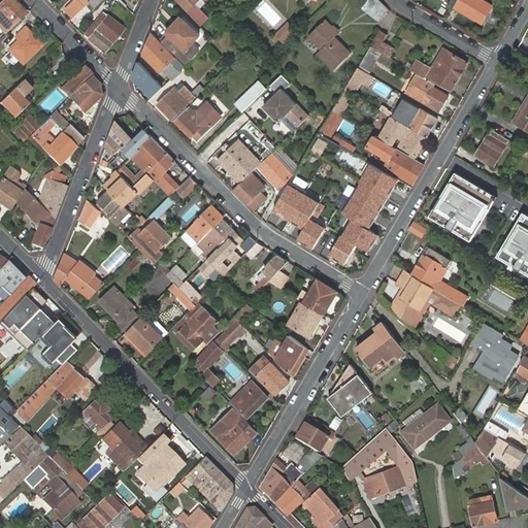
[(25,12),(11,0),(3,0),(0,3),(0,28),(3,32),(25,12)]
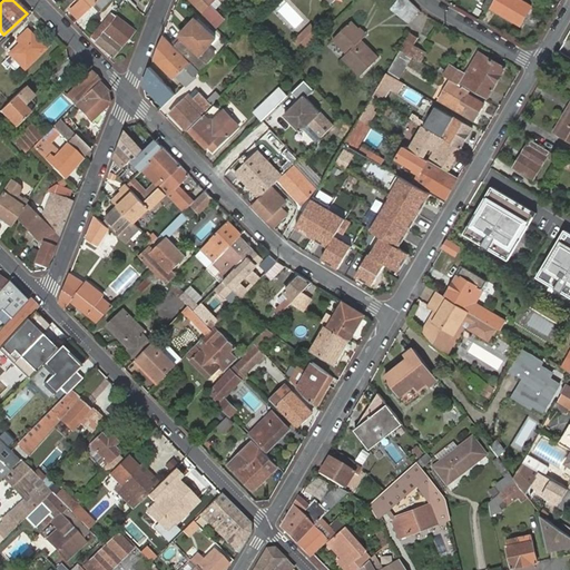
[(81,0),(70,11),(79,20),(97,2),(99,0),(81,0)]
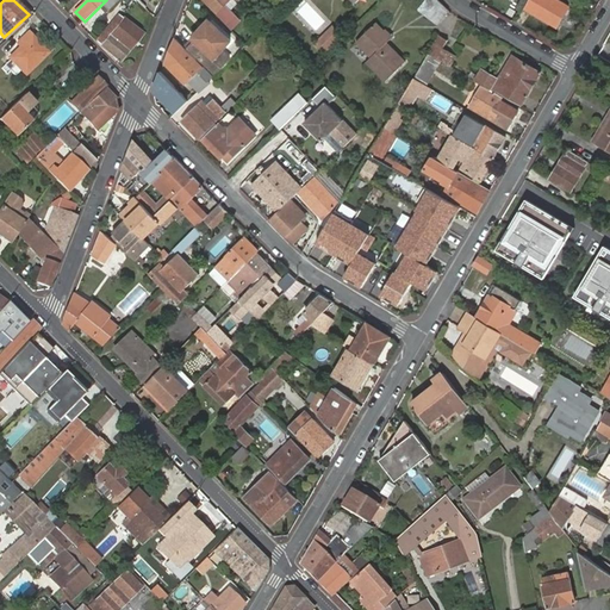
[(106,0),(104,2),(111,10),(119,0),(106,0)]
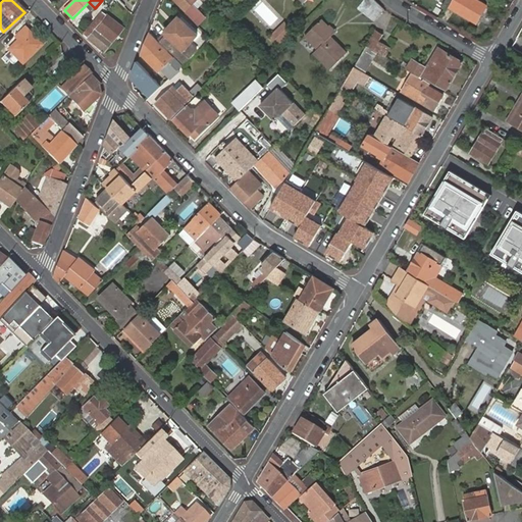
[(183,11),(198,25),(206,17),(192,2),(189,0),(174,0),(185,9),(183,11)]
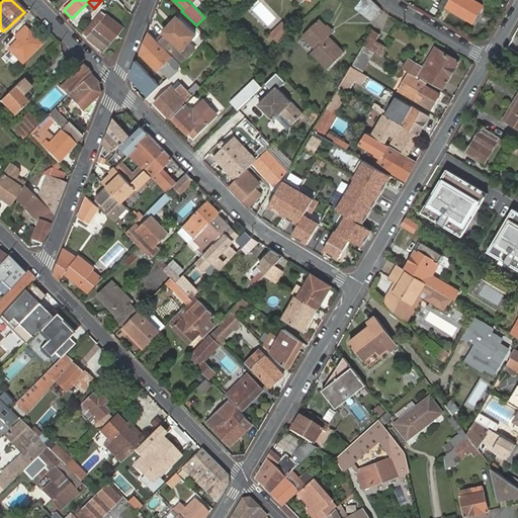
[(381,10),(371,0),(363,0),(358,8),(373,20),(381,10)]
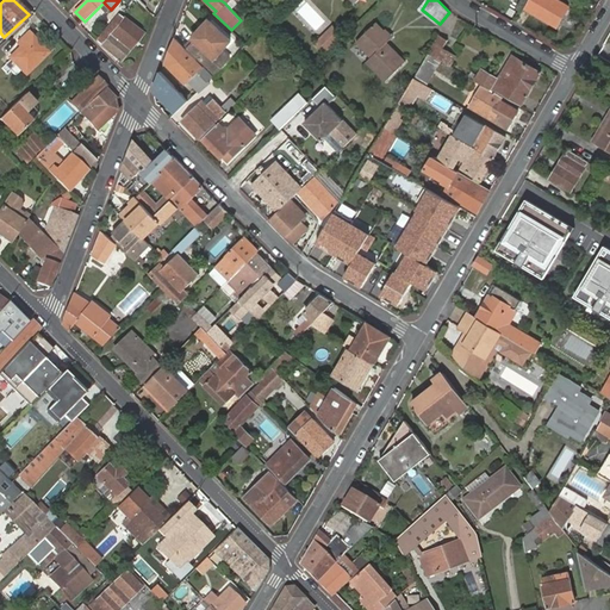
[(568,8),(554,0),(526,0),(522,7),(527,10),(556,27),(568,8)]
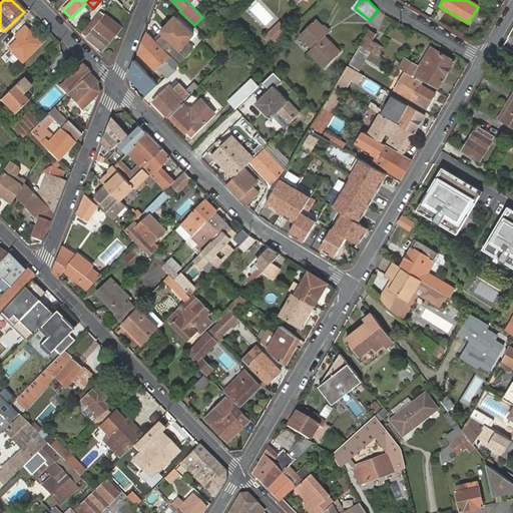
[(120,29),(101,13),(83,35),(103,51),(120,29)]
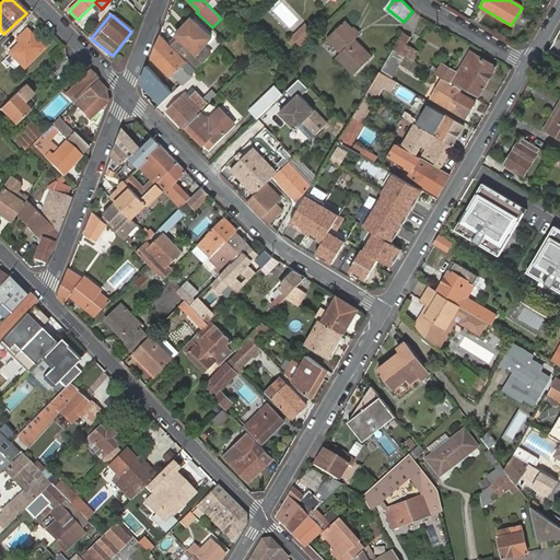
[(214,38),(195,20),(179,35),(181,36),(174,44),(199,68),(212,54),(206,47),(214,38)]
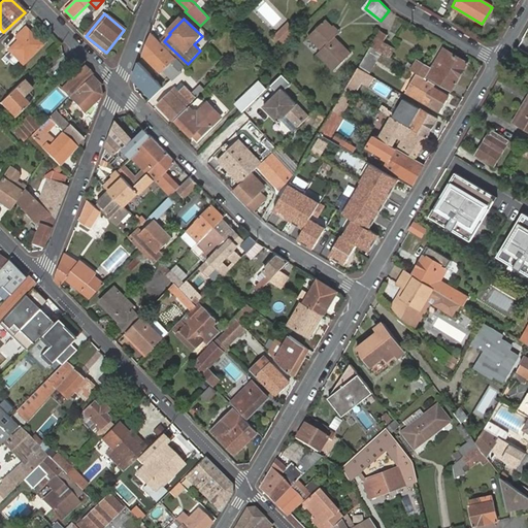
[(331,53),(338,42),(335,39),(337,36),(332,30),(333,28),(327,21),(309,38),(323,52),(318,56),(323,62),(331,53)]
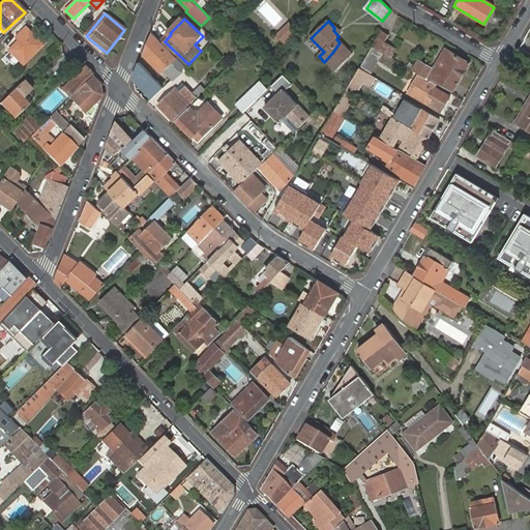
[(285,43),(298,31),(290,23),(276,35),(285,43)]
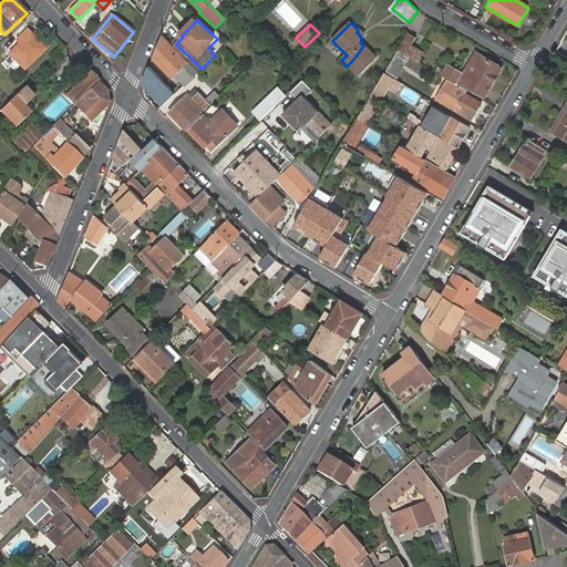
[(44,49),(26,29),(17,38),(20,41),(8,53),(9,54),(3,60),(10,65),(14,61),(23,69),(44,49)]
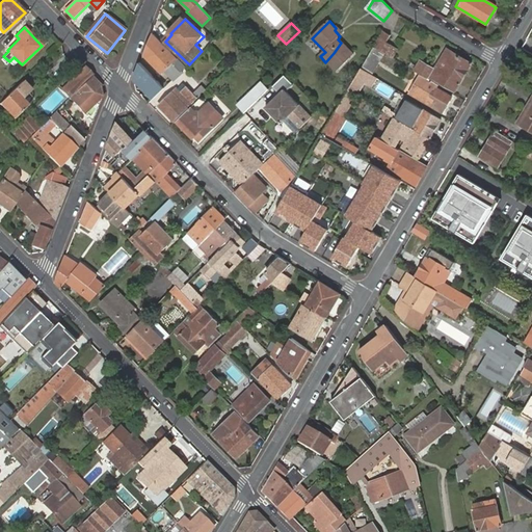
[(338,27),(336,28),(335,30),(340,36),(344,33),(338,27)]
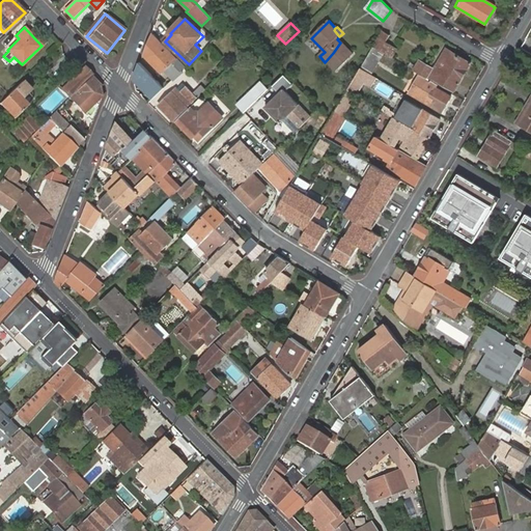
[(389,35),(384,32),(373,48),(391,57),(396,48),(386,40),(389,35)]
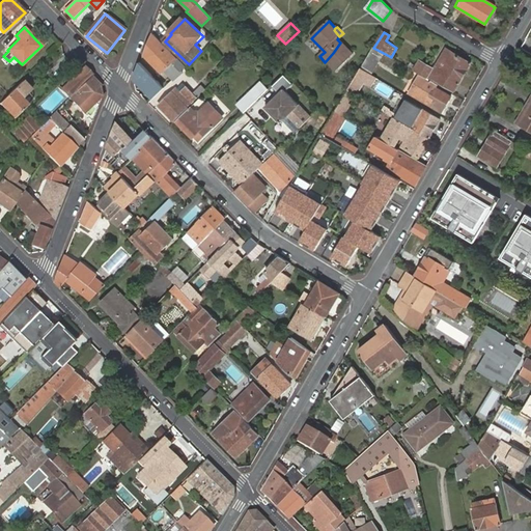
[(165,72),(177,59),(151,34),(143,56),(162,75),(165,72)]
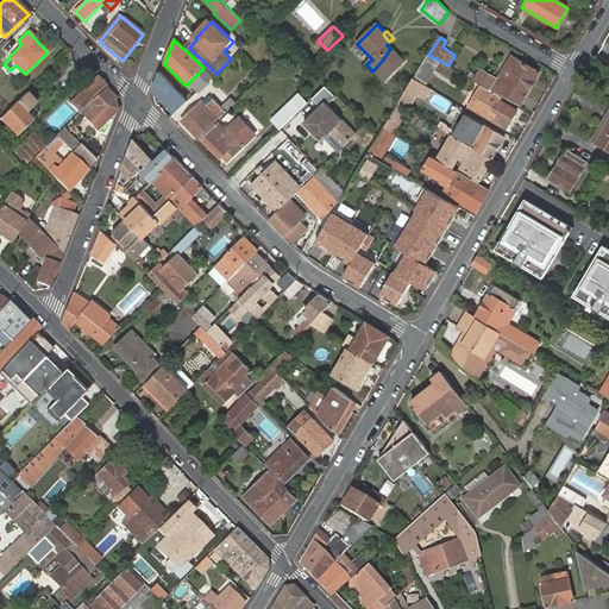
[(352,49),(366,64),(372,60),(357,44),(352,49)]
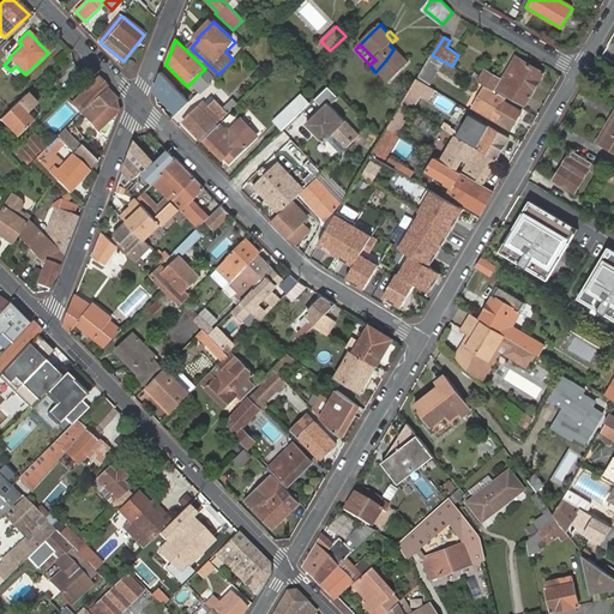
[(408,65),(393,49),(385,61),(375,72),(387,84),(408,65)]
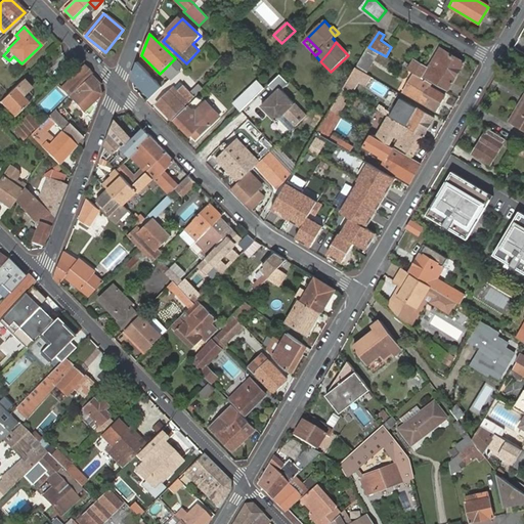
[(416,74),(429,82),(430,80),(448,91),(465,62),(439,48),(427,69),(413,60),(407,70),(416,74)]
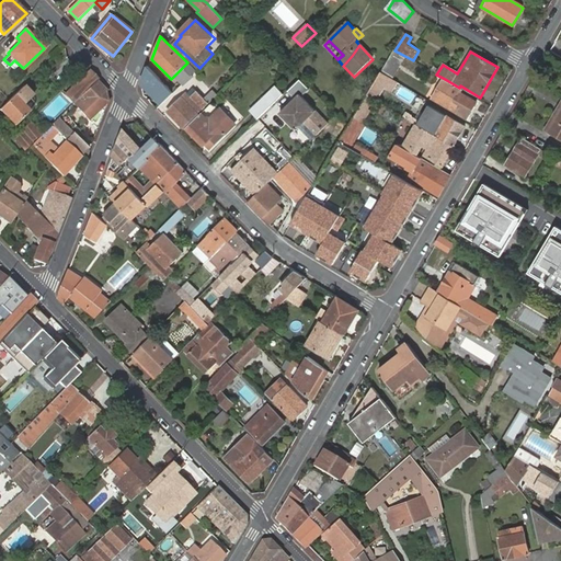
[(175,77),(184,84),(184,86),(194,78),(192,75),(195,70),(187,63),(174,76),(175,77)]
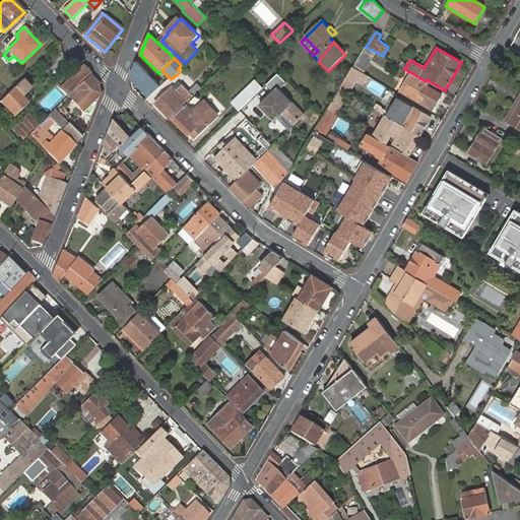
[(132,77),(151,98),(161,87),(137,63),(132,77)]
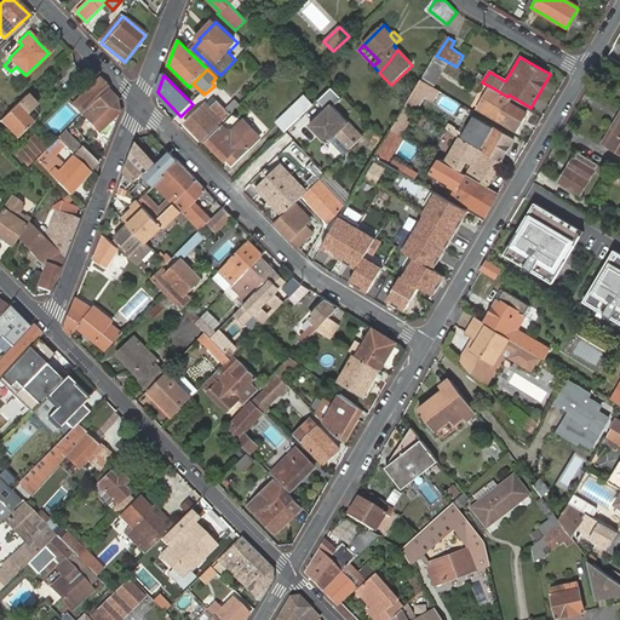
[(108,89),(98,79),(70,105),(80,116),(81,114),(90,107),(105,91),(108,89)]
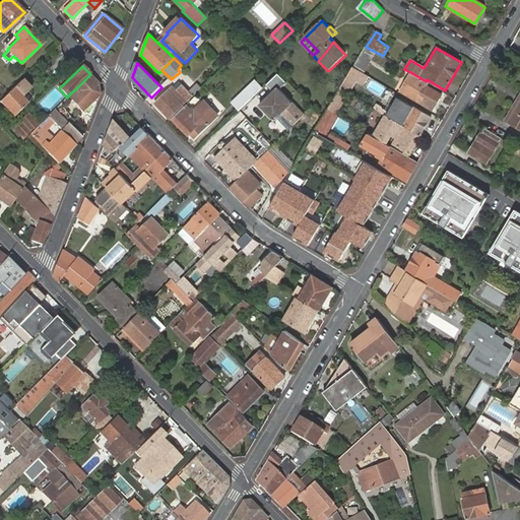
[(427,86),(429,82),(426,81),(412,73),(401,91),(432,111),(442,94),(427,86)]
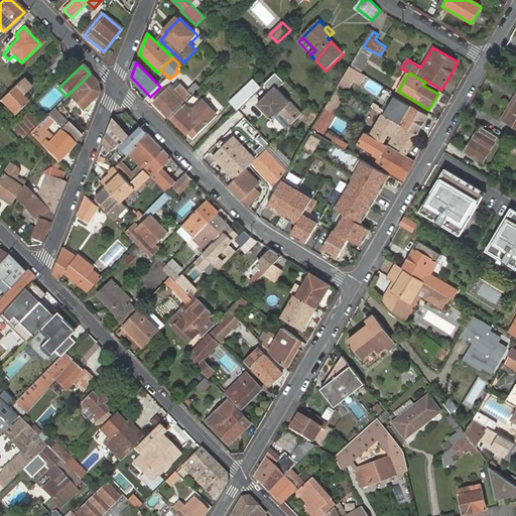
[(97,85),(88,76),(75,89),(77,92),(71,99),(81,110),(98,93),(97,85)]
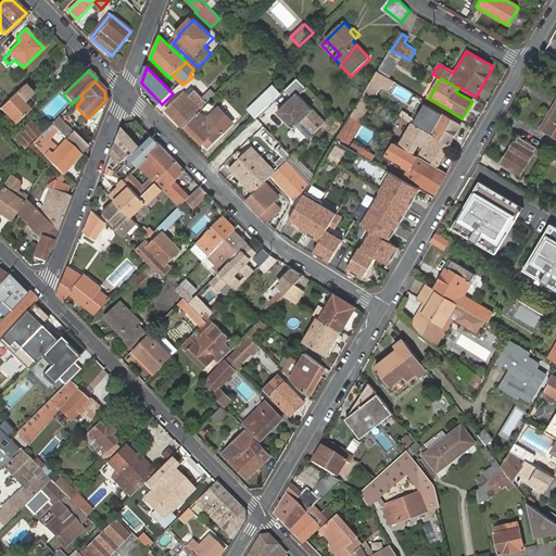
[(21,87),(8,99),(0,106),(0,114),(11,126),(26,111),(26,110),(30,104),(30,101),(28,98),(29,96),(21,87)]
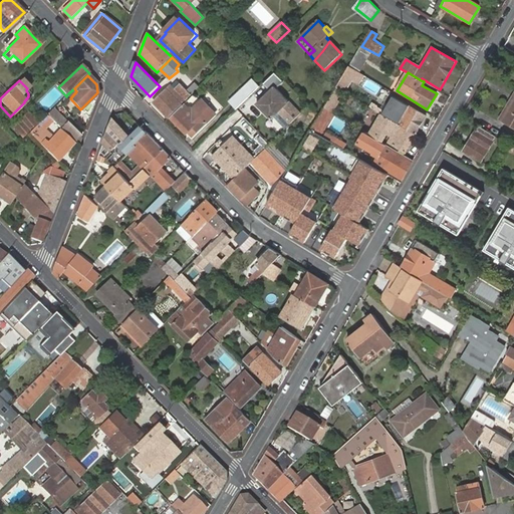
[(174,86),(173,85),(154,102),(169,117),(199,88),(195,83),(187,90),(178,81),(174,86)]
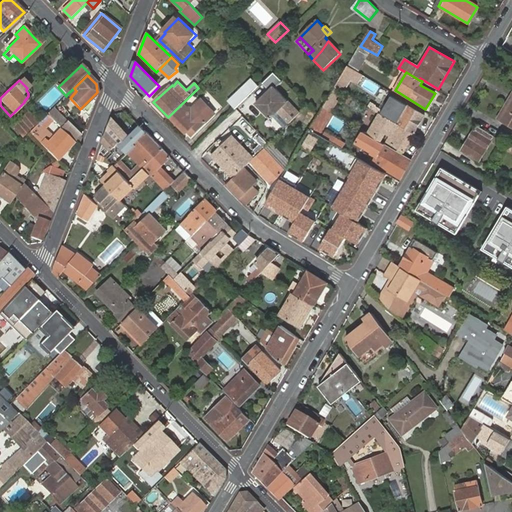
[(237,108),(255,91),(248,84),(230,100),(237,108)]
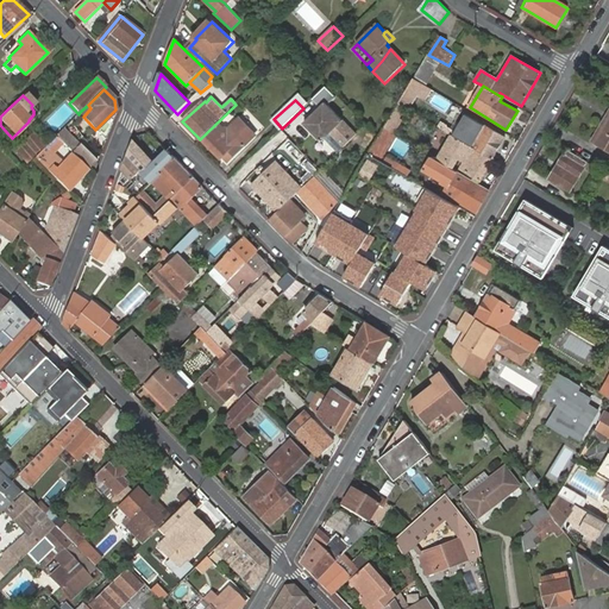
[(608,102),(588,138),(592,140),(608,111),(608,102)]
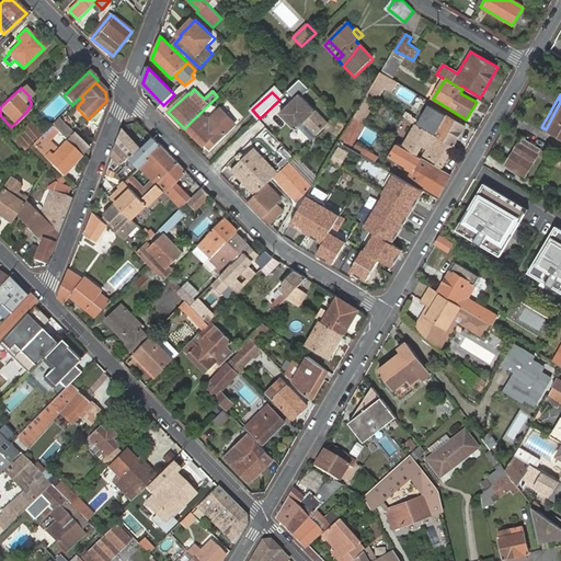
[(302,125),(316,112),(299,95),(279,115),(296,132),(302,125)]
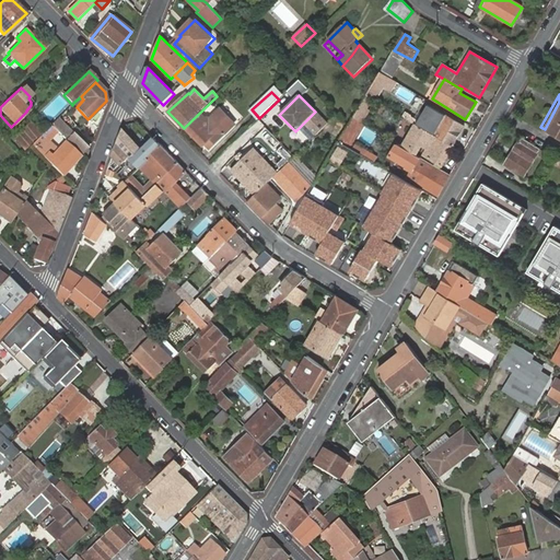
[(371,98),(365,95),(361,104),(366,106),(371,98)]
